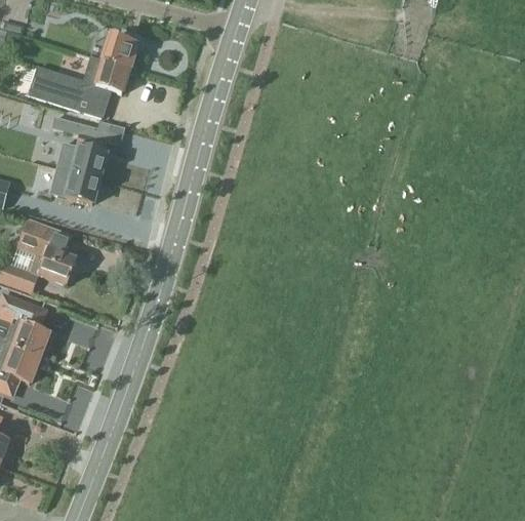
[(11,33),(0,29),(0,41),(3,43),(4,39),(9,40),(11,33)]
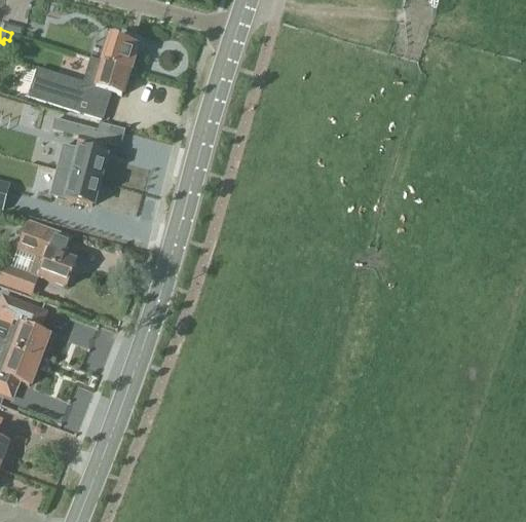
[(111,35),(104,61),(128,68),(136,43),(111,35)]
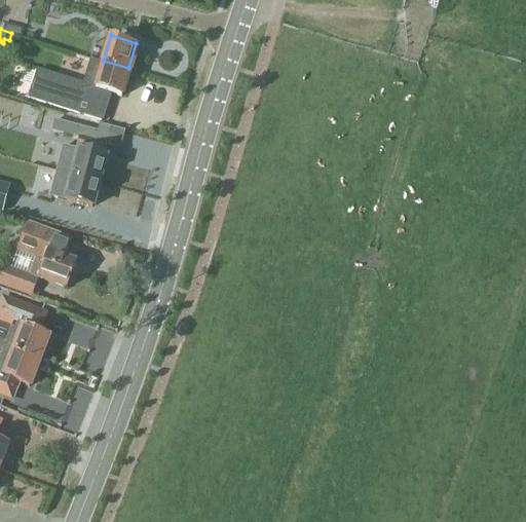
[(83,80),(37,67),(29,95),(103,117),(103,116),(76,108),(79,96),(107,104),(111,89),(121,91),(128,68),(89,57),(83,80)]
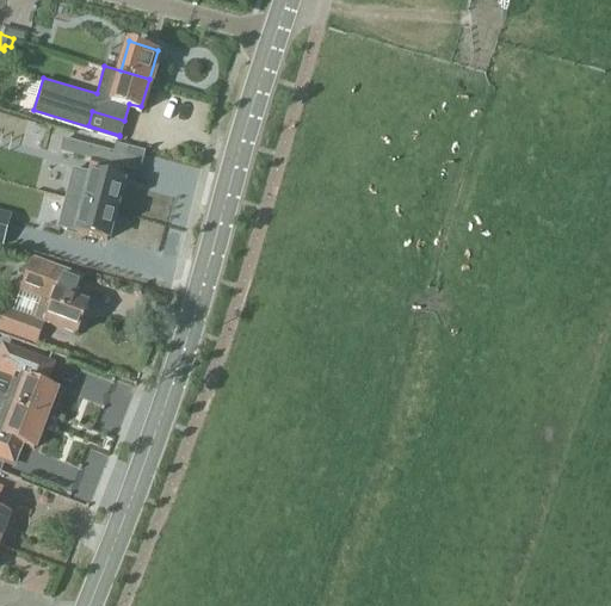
[(63,136),(61,149),(92,158),(88,171),(76,168),(73,167),(66,195),(71,195),(115,208),(122,179),(119,179),(124,164),(112,160),(115,149),(63,136)]
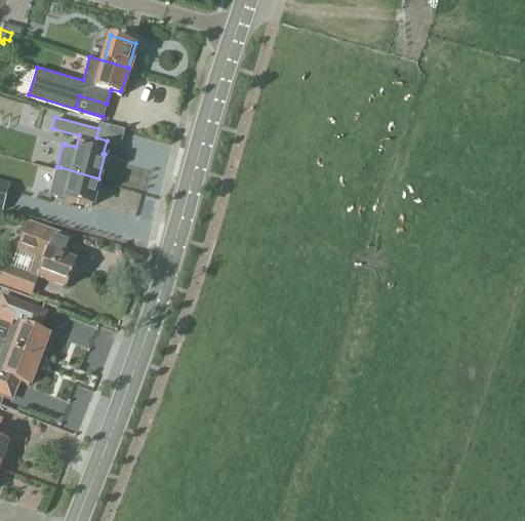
[(56,167),(50,194),(92,204),(98,178),(61,167),(56,167)]
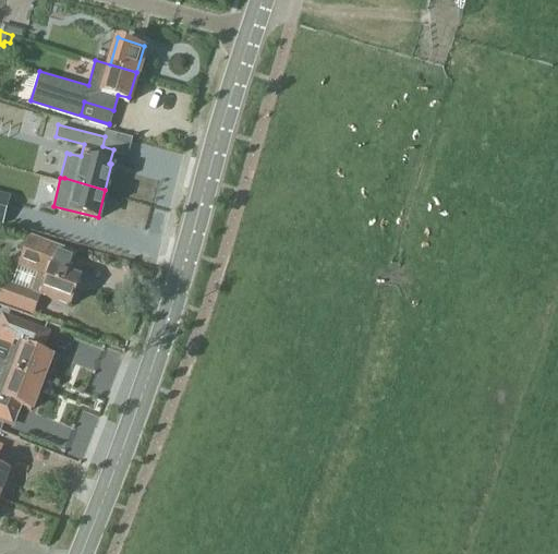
[(37,271),(31,288),(69,302),(79,276),(67,272),(74,251),(28,233),(17,263),(37,271)]
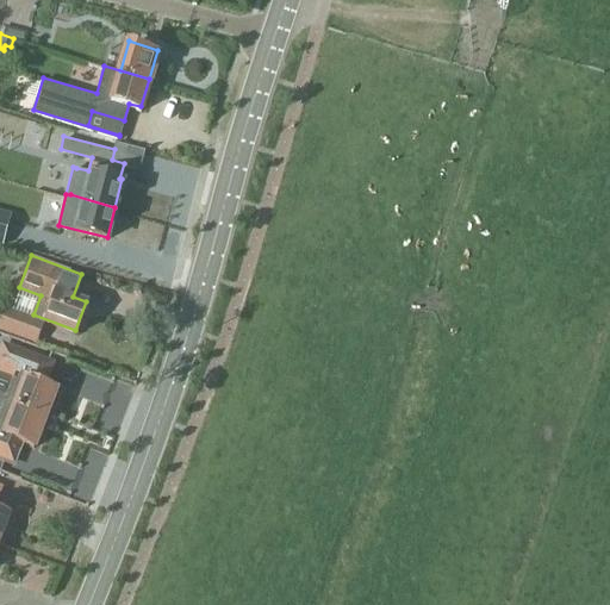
[(44,319),(2,304),(0,310),(0,328),(36,341),(44,319)]
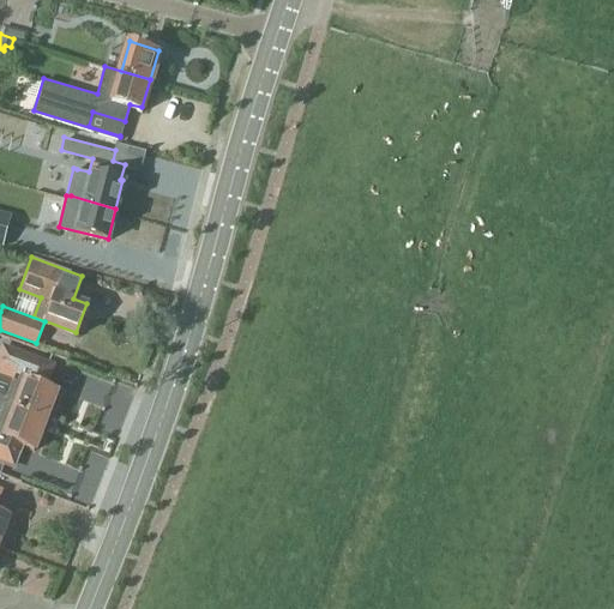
[(0,351),(0,456),(7,459),(14,440),(34,448),(55,390),(46,386),(54,363),(4,344),(0,351)]
